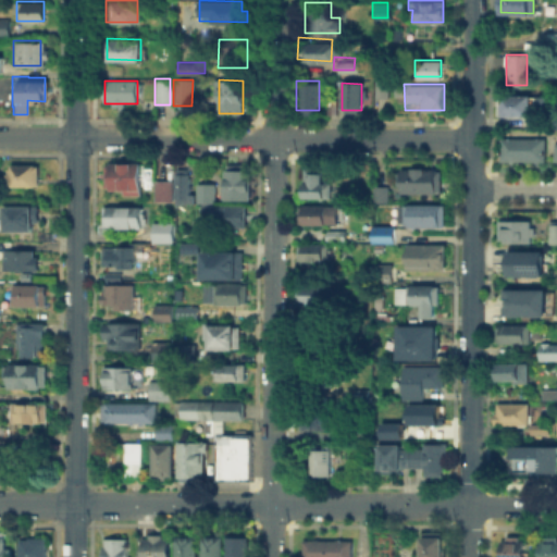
[(530,94),(529,116),(500,116),(500,114),(496,114),(496,96),(500,96),(500,93),(530,94)]
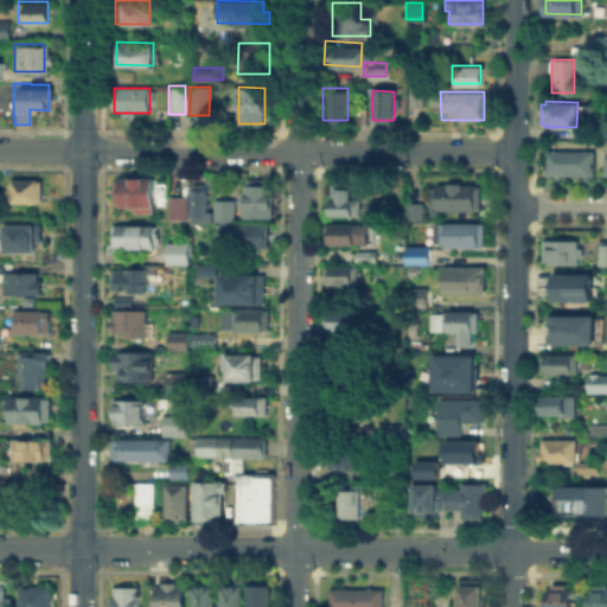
[(543,149),(590,149),(590,176),(543,176),(543,149)]
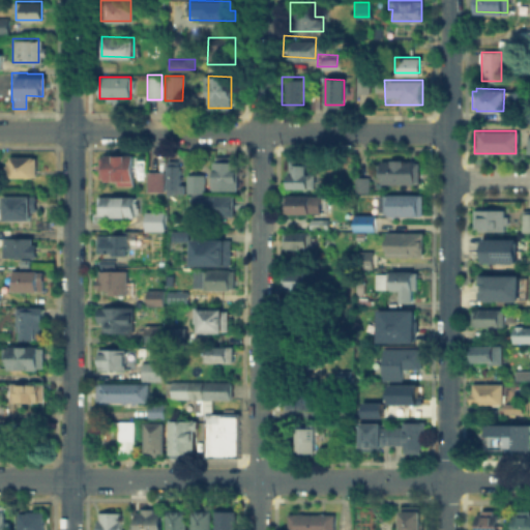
[(133,180),(133,184),(117,184),(117,180),(104,180),(104,152),(133,152),(133,180)]
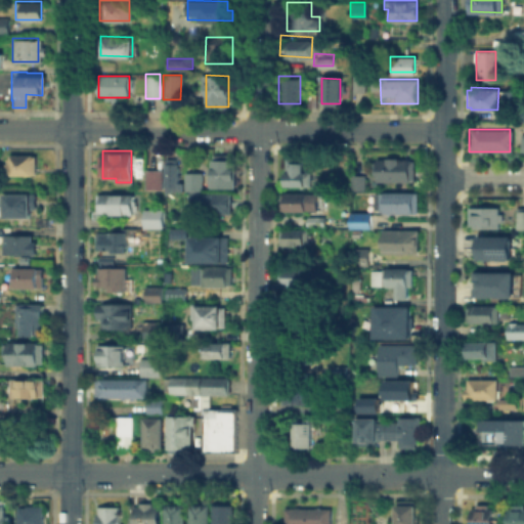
[(8,154),(37,154),(37,174),(8,174),(8,154)]
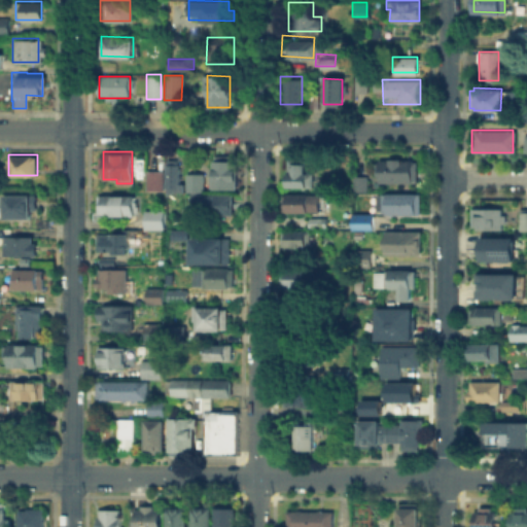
[(235,188),(211,188),(211,155),(235,155),(235,188)]
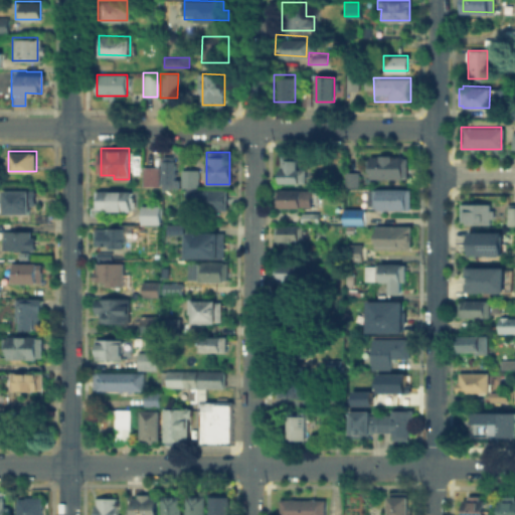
[(297,154),(297,169),(304,169),(304,181),(280,181),(280,154),(297,154)]
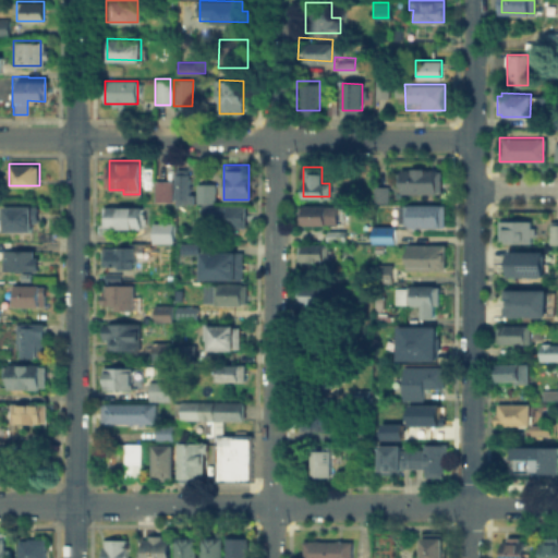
[(173,203),(173,168),(187,169),(187,203),(173,203)]
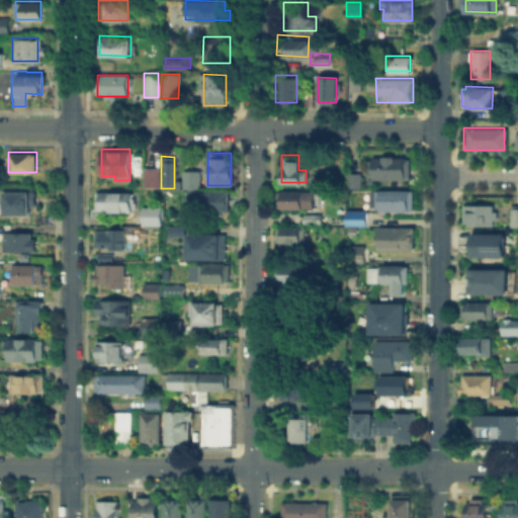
[(368,157),(409,157),(409,178),(368,178),(368,157)]
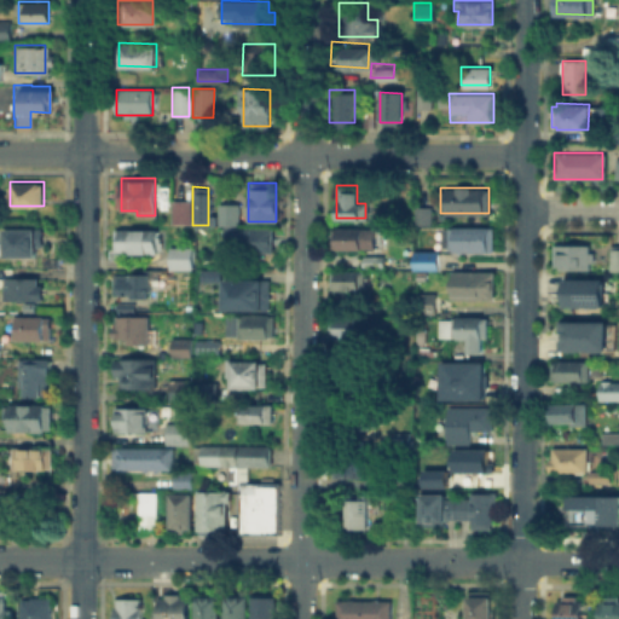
[(172,224),(172,198),(190,198),(190,224),(172,224)]
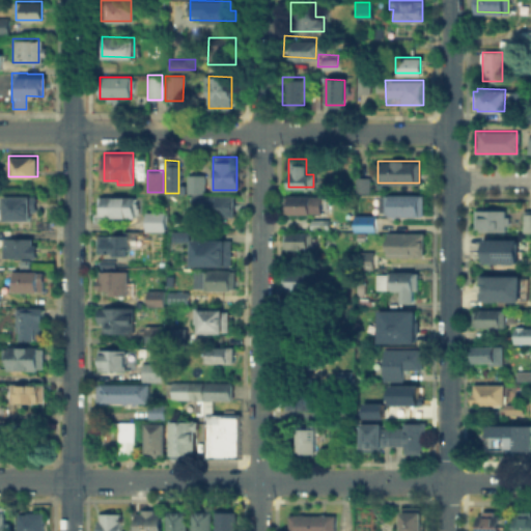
[(186,174),(202,174),(202,193),(186,193),(186,174)]
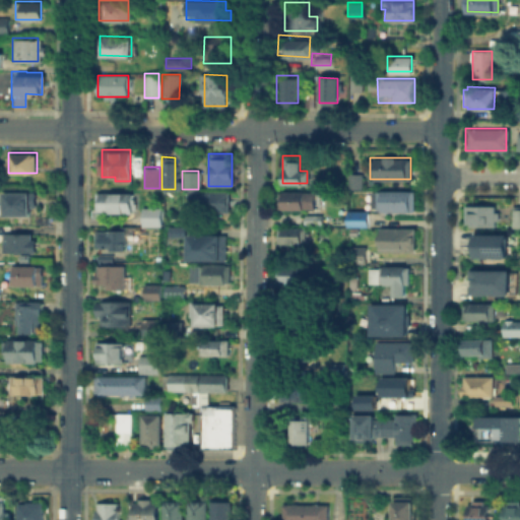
[(360,174),(360,187),(348,187),(348,174),(360,174)]
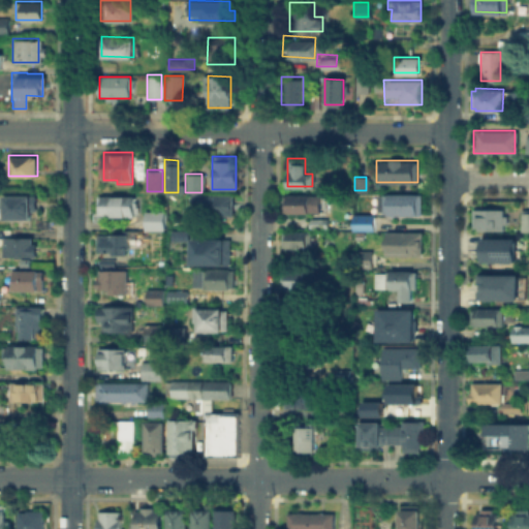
[(197,216),(197,192),(232,192),(232,216),(197,216)]
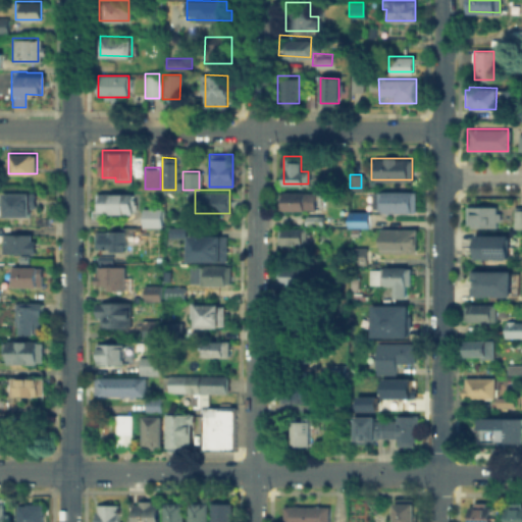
[(3,217),(3,192),(32,192),(32,217),(3,217)]
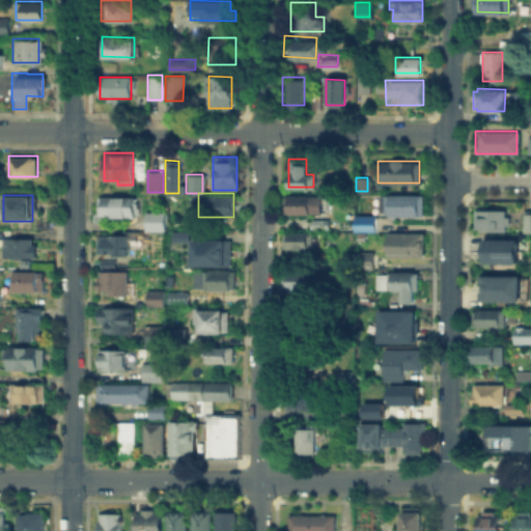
[(426,195),(426,213),(379,213),(379,195),(426,195)]
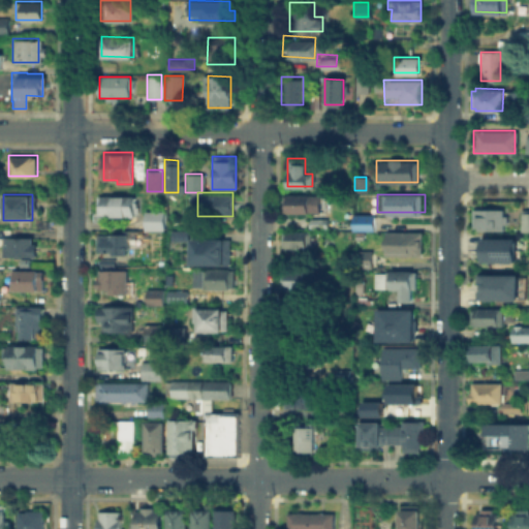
[(324,195),(324,211),(283,211),(283,195),(324,195)]
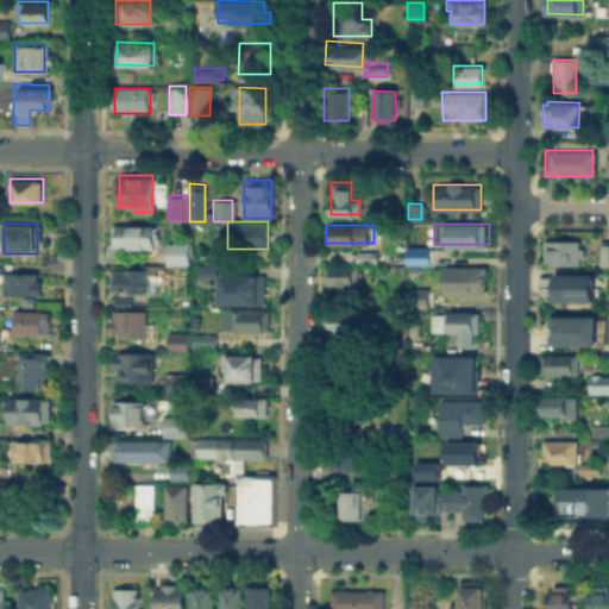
[(110,248),(110,227),(154,227),(154,252),(138,252),(138,258),(117,258),(117,248),(110,248)]
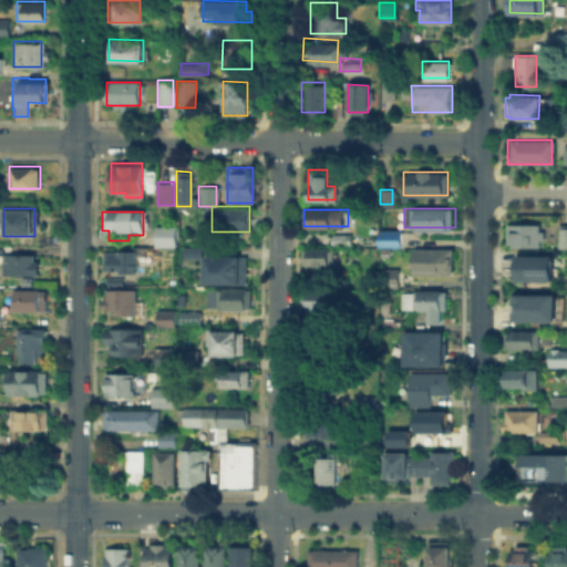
[(506,224),(538,224),(538,247),(506,247),(506,224)]
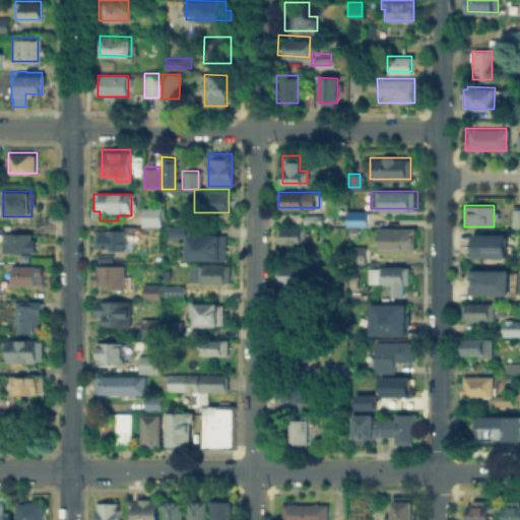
[(511,205),(519,205),(519,226),(511,226),(511,205)]
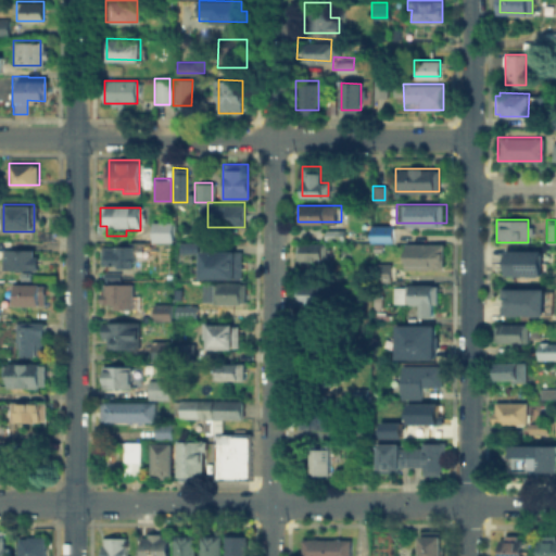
[(172,222),(172,240),(152,240),(152,222),(172,222)]
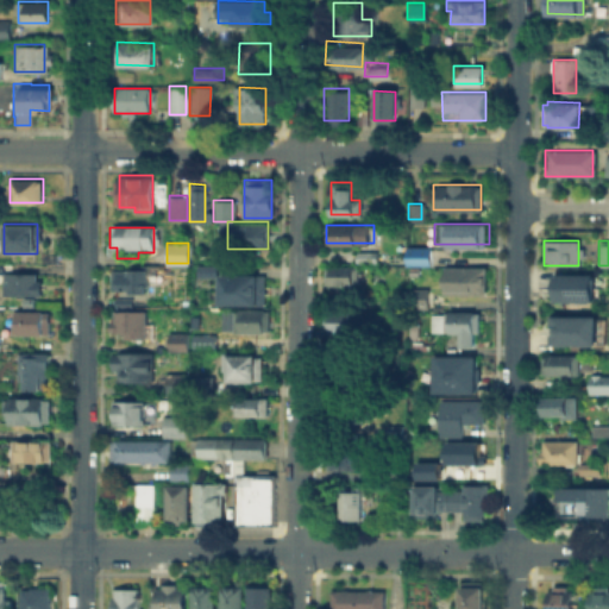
[(412,248),(431,248),(431,263),(412,263),(412,248)]
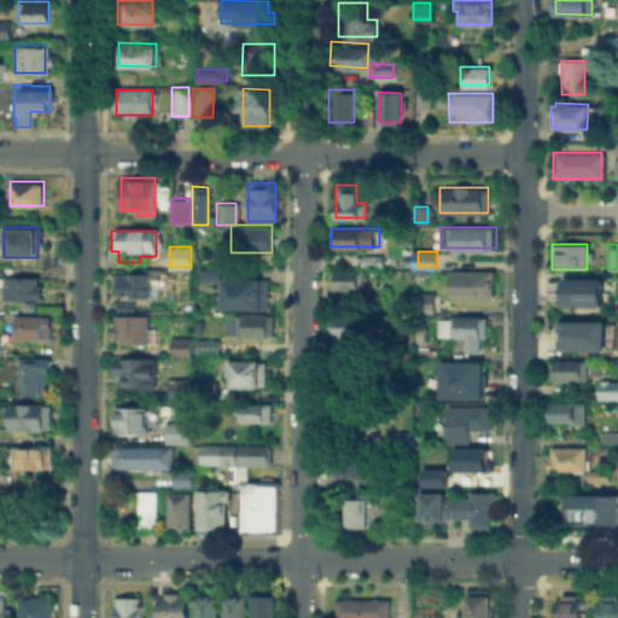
[(360,268),(360,254),(380,254),(380,268),(360,268)]
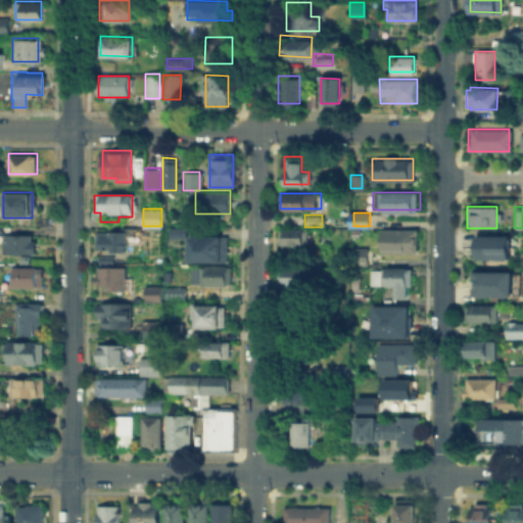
[(169,227),(186,227),(186,237),(169,237),(169,227)]
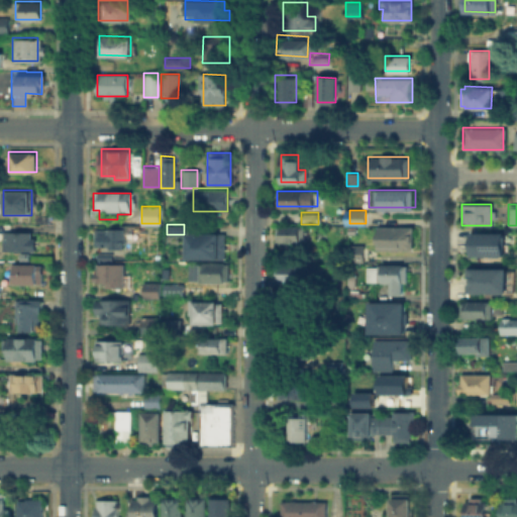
[(275,242),(275,225),(303,226),(303,242),(275,242)]
